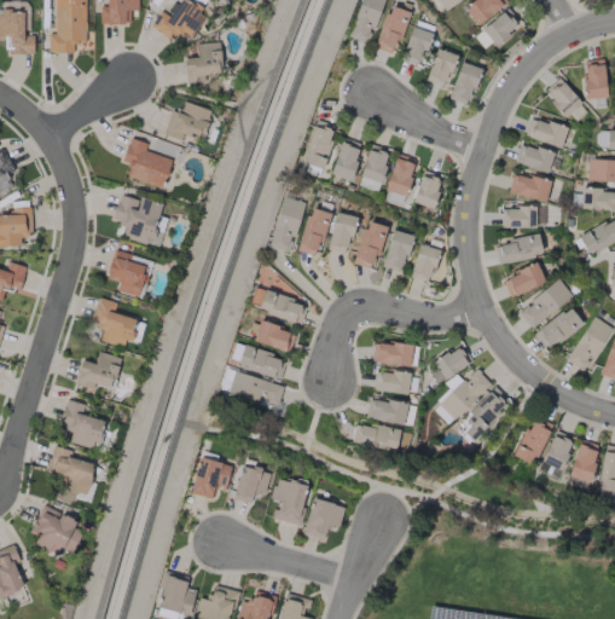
[(87,0),(56,0),(56,34),(50,34),(50,52),(75,53),(75,42),(87,42),(87,0)]
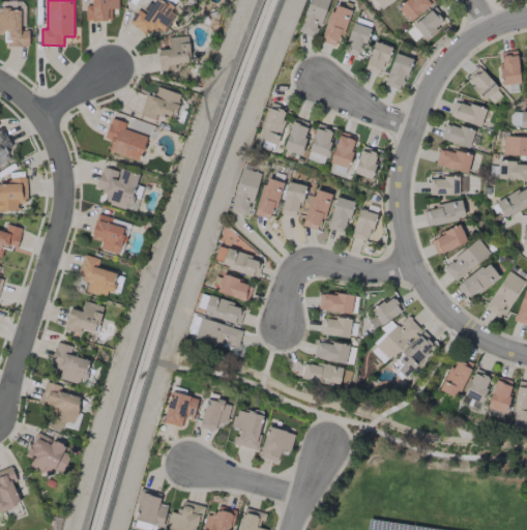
[(119,0),(93,0),(93,5),(87,5),(87,21),(113,20),(113,8),(120,8),(119,0)]
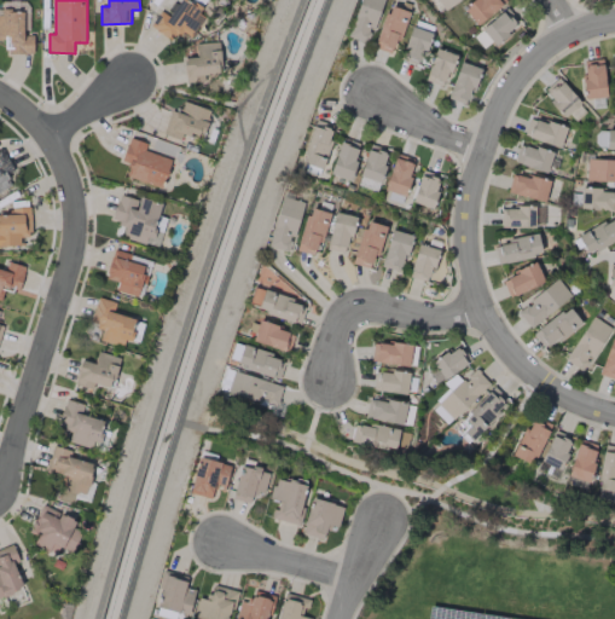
[(152,27),(175,40),(181,32),(191,36),(207,11),(189,0),(180,0),(172,16),(162,10),(152,27)]
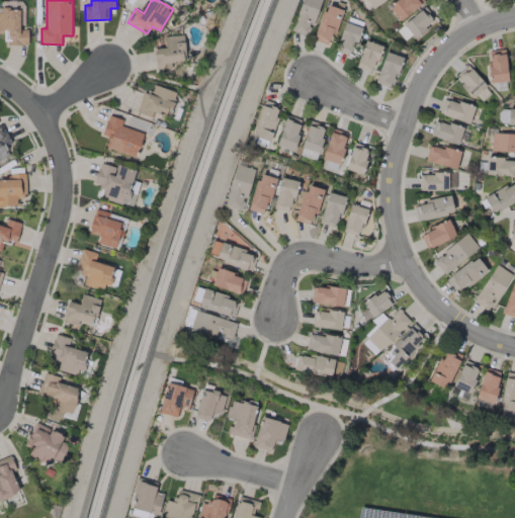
[(322,0),(303,0),(293,30),(310,35),(322,0)]
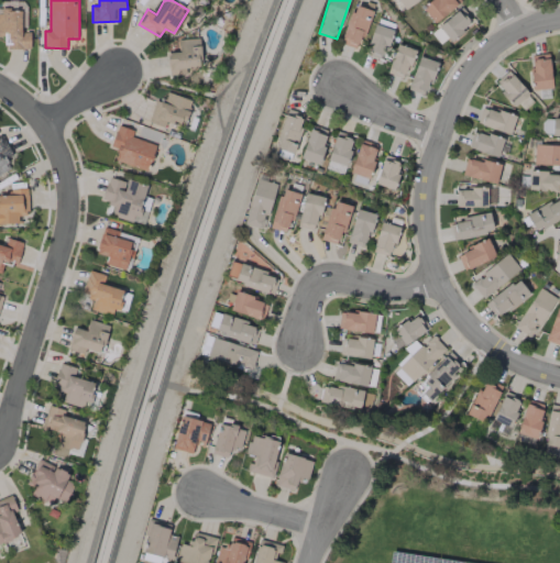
[(399,0),(406,9),(419,0),(399,0)]
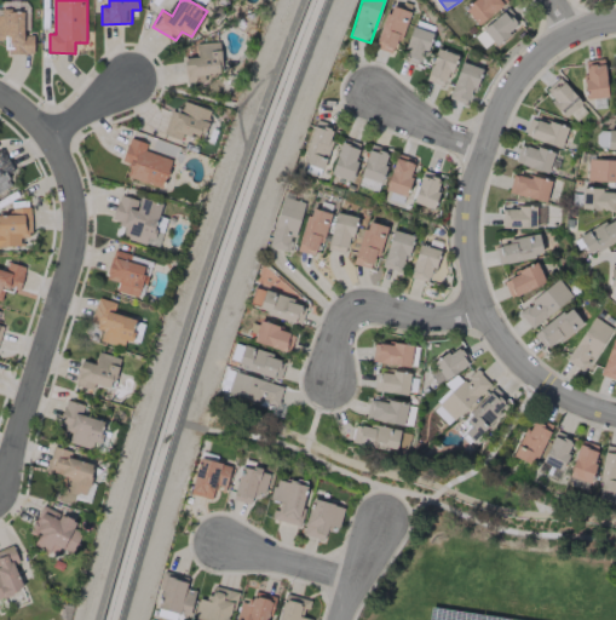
[(507,1),(505,0),(477,0),(466,11),(481,26),(507,1)]
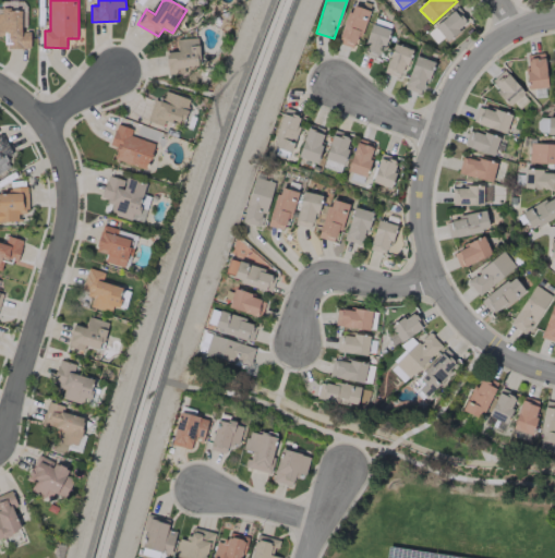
[(341,44),(360,48),(369,9),(350,4),(341,44)]
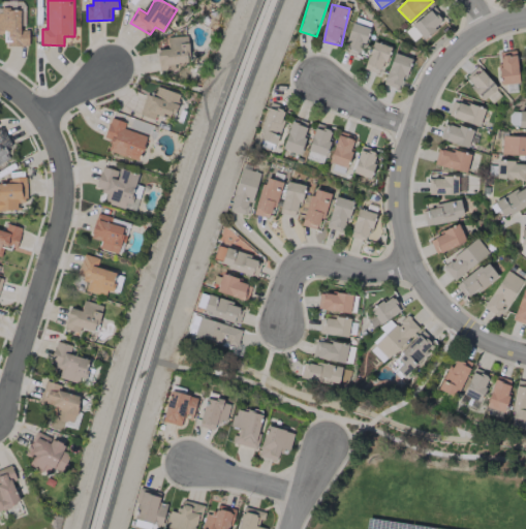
[(425,38),(445,21),(434,6),(412,24),(425,38)]
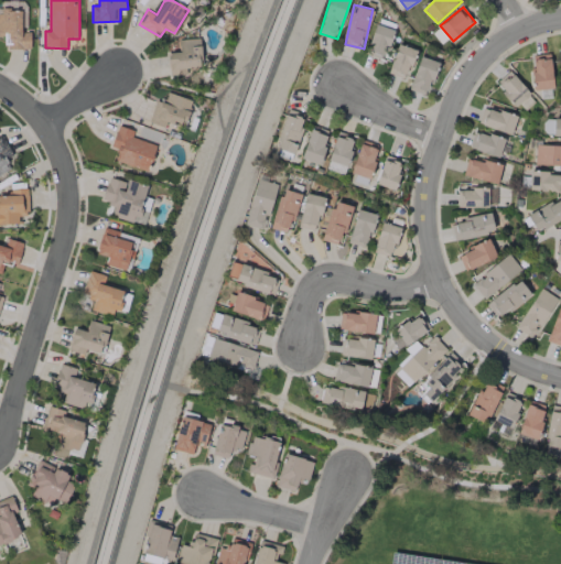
[(394,29),(375,24),(368,54),(387,58),(394,29)]
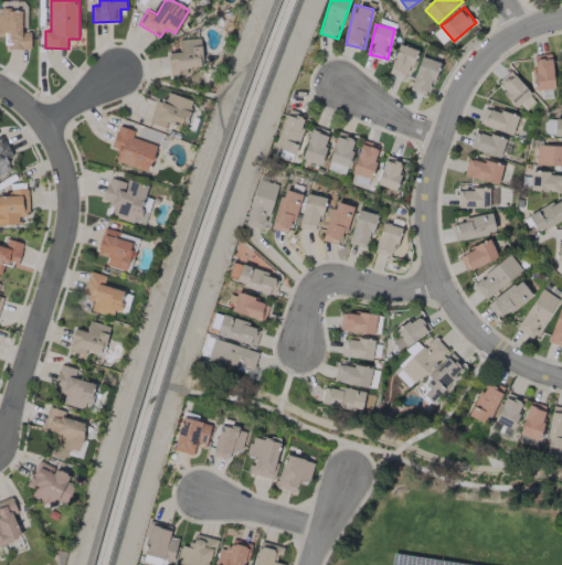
[(449,39),(441,28),(434,32),(443,43),(449,39)]
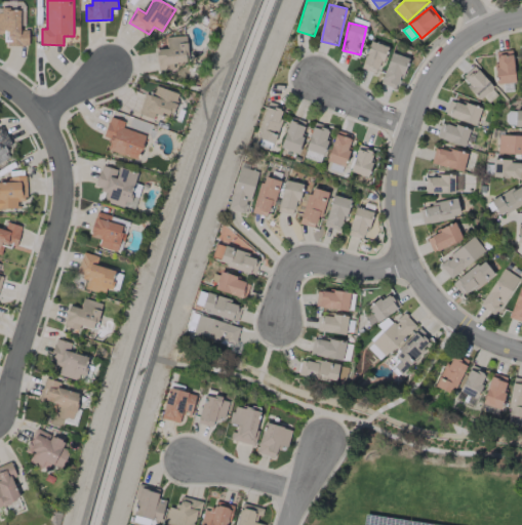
[(190,62),(187,35),(167,37),(169,48),(157,49),(160,71),(175,69),(174,64),(190,62)]
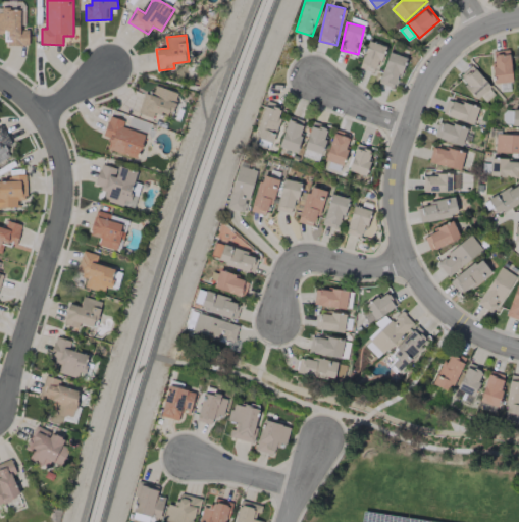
[(384,45),(367,41),(361,68),(378,72),(384,45)]
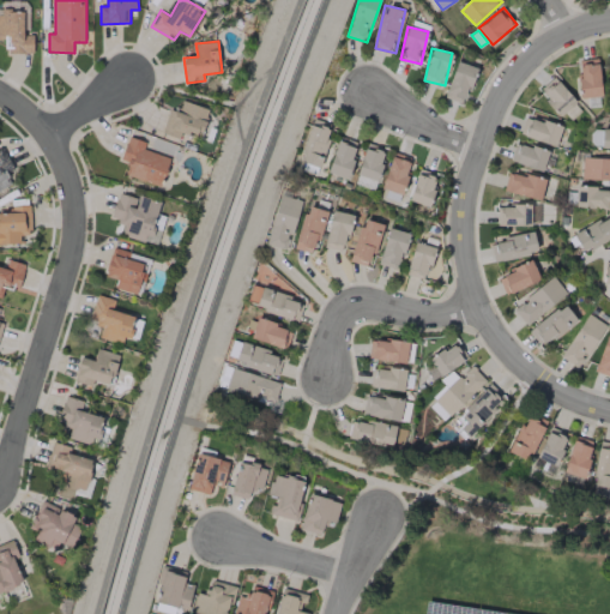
[(603,96),(599,58),(579,60),(583,98),(603,96)]
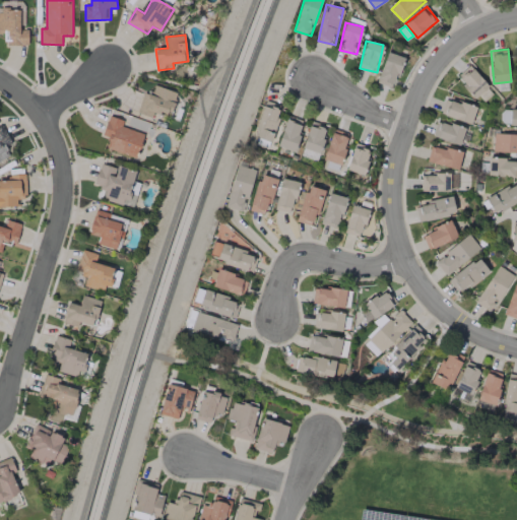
[(394,88),(405,57),(388,51),(378,82),(394,88)]
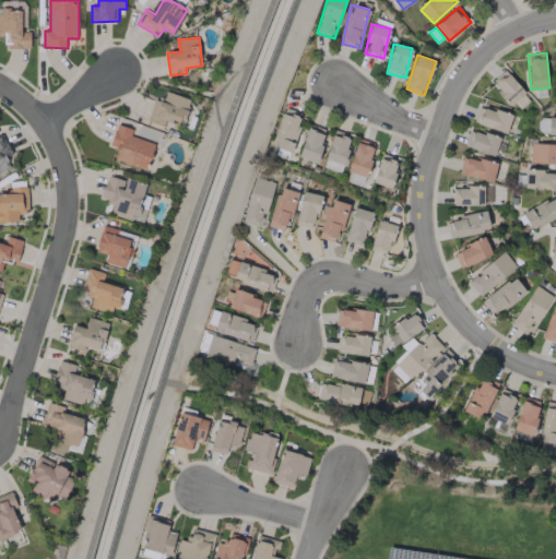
[(493,81),(512,105),(527,93),(507,70),(493,81)]
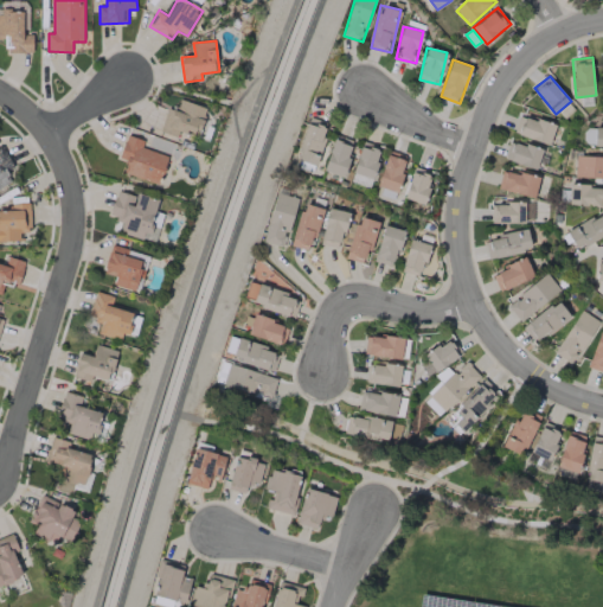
[(179,138),(181,131),(199,138),(210,108),(183,98),(178,110),(171,107),(161,131),(179,138)]
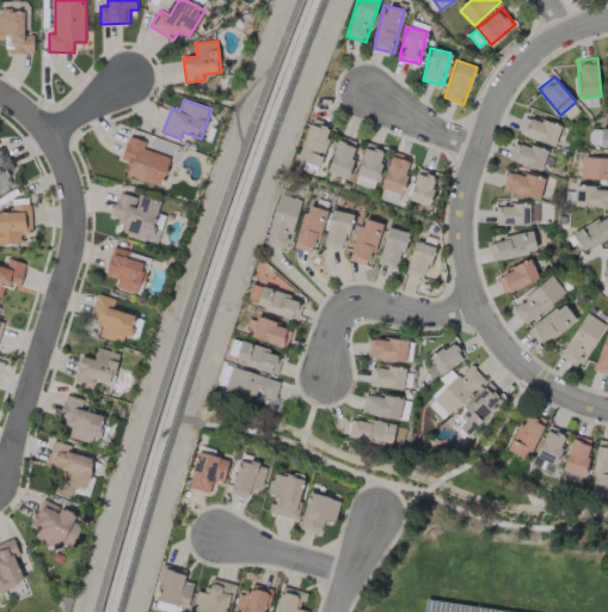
[(520,134),(556,146),(562,127),(526,115),(520,134)]
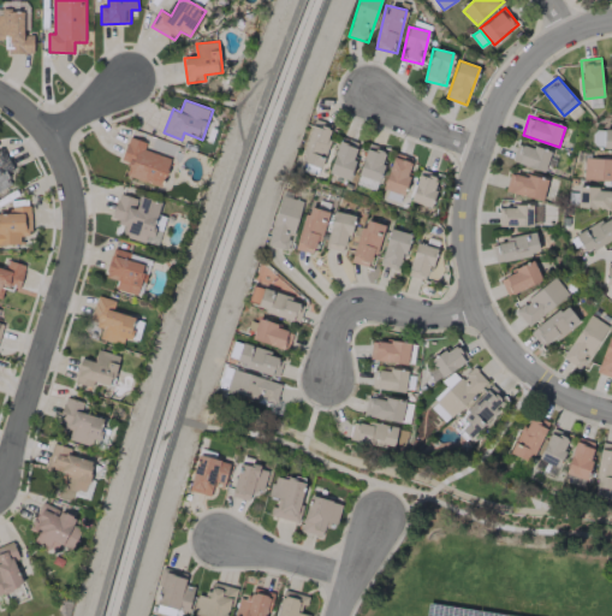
[(336,124),(315,118),(302,163),(324,167),(336,124)]
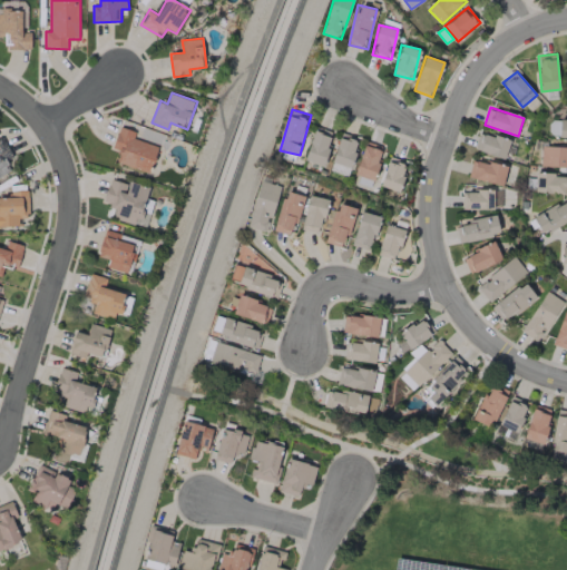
[(305,160),(323,166),(334,133),(316,126),(305,160)]
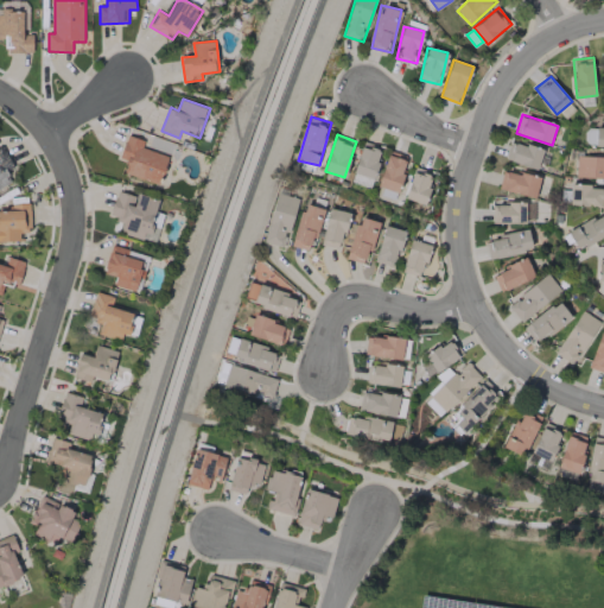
[(125,173),(163,184),(170,156),(144,149),(146,139),(128,135),(122,158),(128,159),(125,173)]
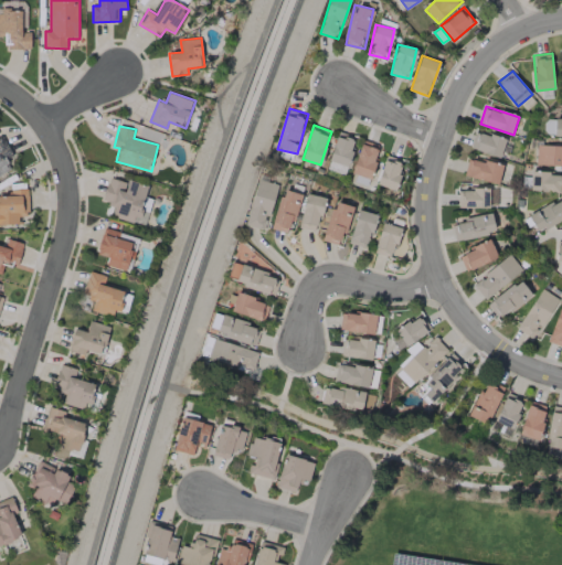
[(501,158),(507,140),(477,130),(472,148),(501,158)]
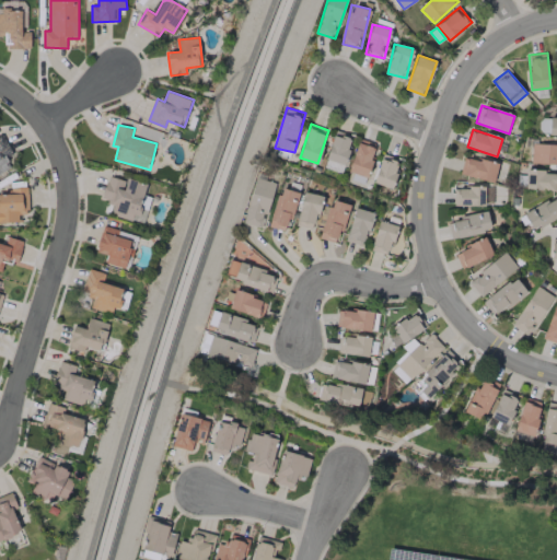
[(355,137),(337,130),(324,166),(341,173),(355,137)]
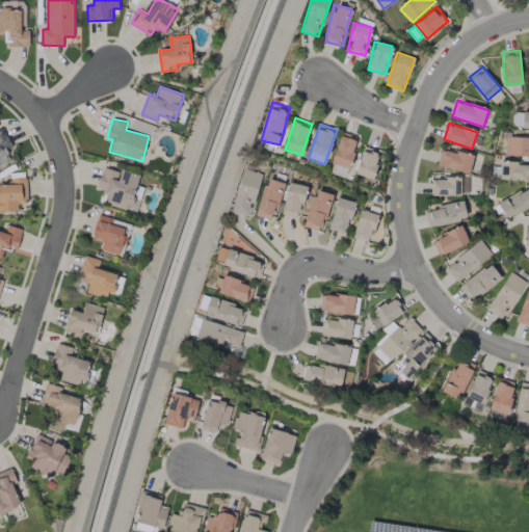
[(12,147),(3,127),(0,128),(0,165),(12,159),(7,150),(12,147)]
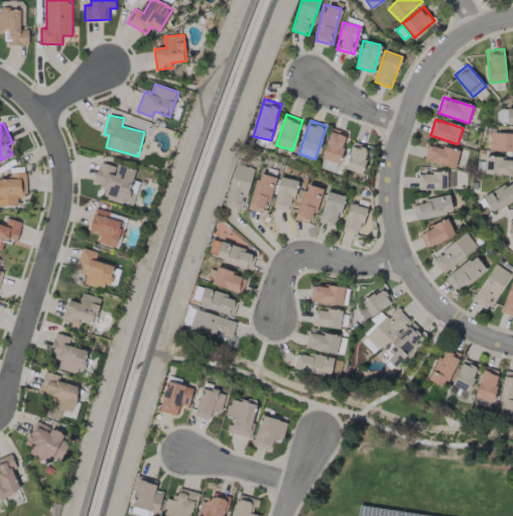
[(349,134),(333,128),(322,157),(338,163),(349,134)]
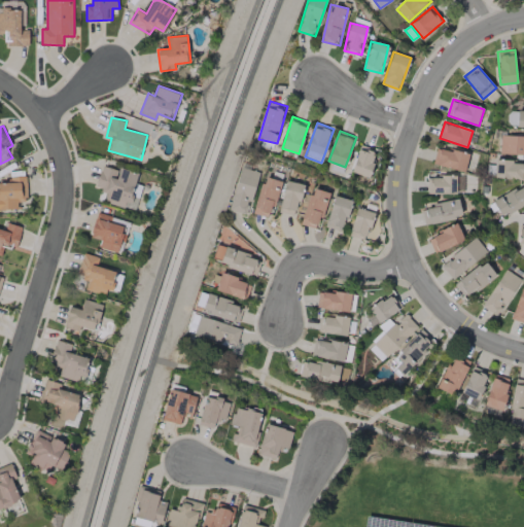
[(523,136),(501,135),(501,153),(523,154),(523,136)]
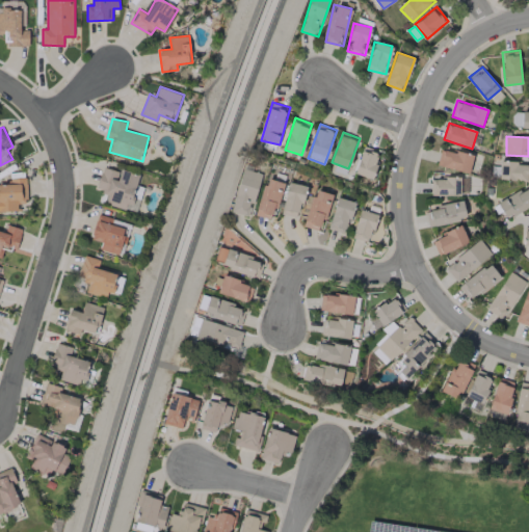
[(358,175),(374,178),(380,152),(363,148),(358,175)]
